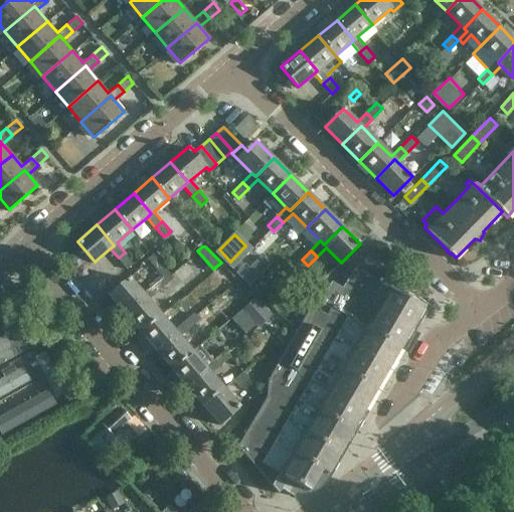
[(125,252),(119,258),(128,269),(134,263),(125,252)]
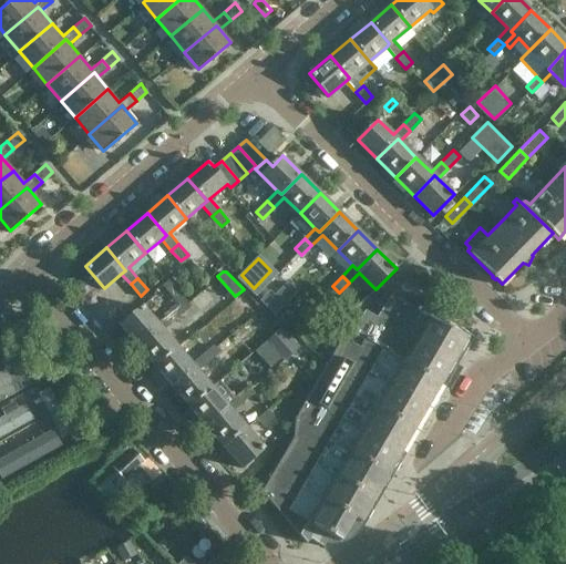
[(162,304),(175,319),(186,310),(185,309),(192,305),(170,278),(163,284),(167,290),(163,294),(167,299),(162,304)]
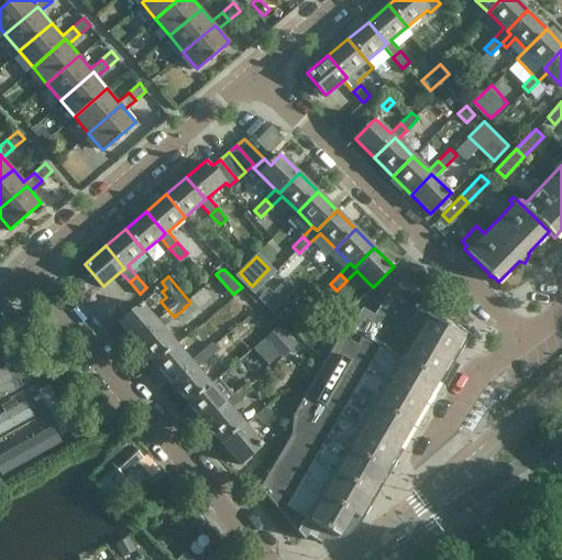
[(273,291),(268,286),(259,296),(274,311),(296,288),(286,277),(273,291)]
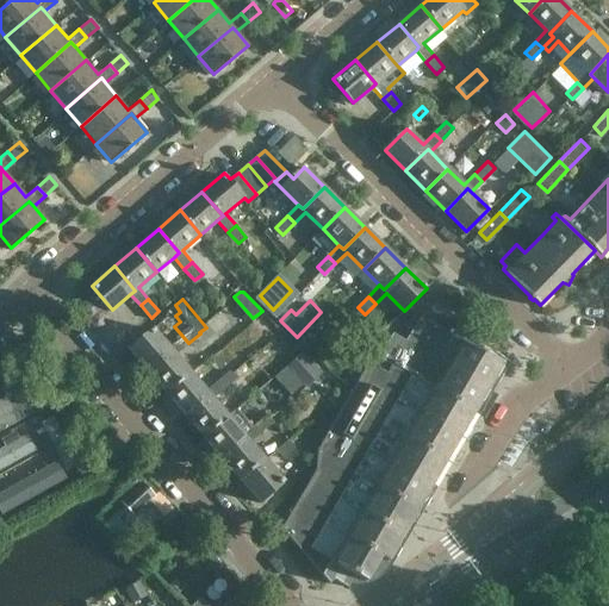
[(451,333),(422,316),(420,314),(405,339),(488,387),(502,362),(486,354),(488,353),(480,348),(480,350),(465,342),(474,328),(459,319),(451,333)]
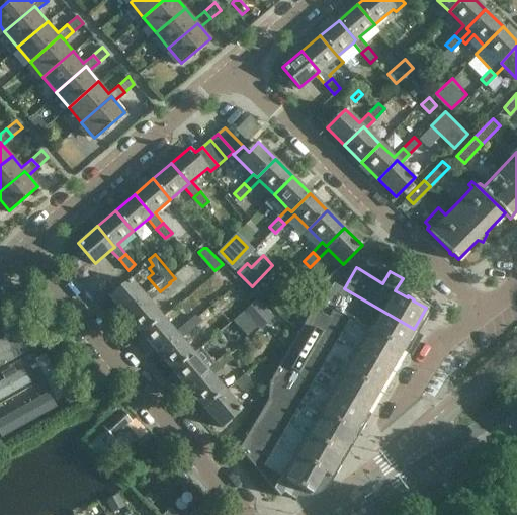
[(110,295),(126,315),(147,296),(150,299),(160,291),(154,285),(144,293),(131,278),(110,295)]
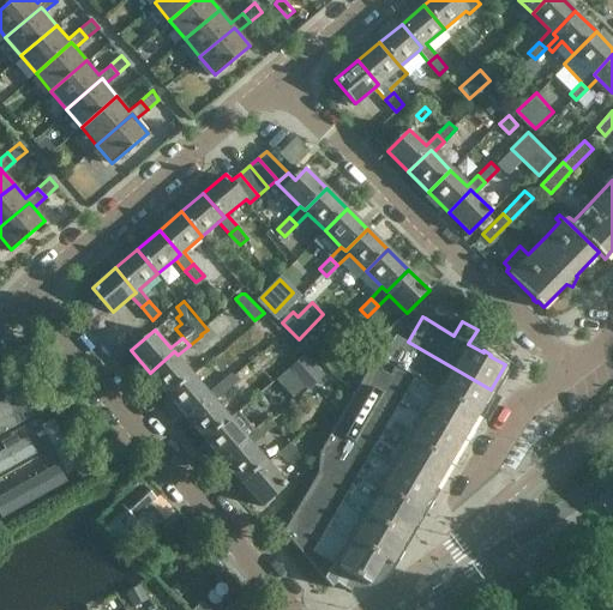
[(396,334),(382,358),(394,366),(478,414),(491,390),(408,342),(396,334)]
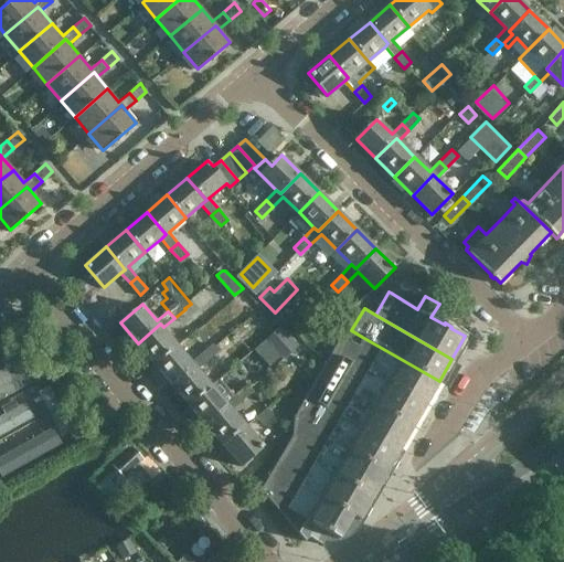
[(160,324),(138,343),(155,363),(178,345),(163,327),(160,324)]
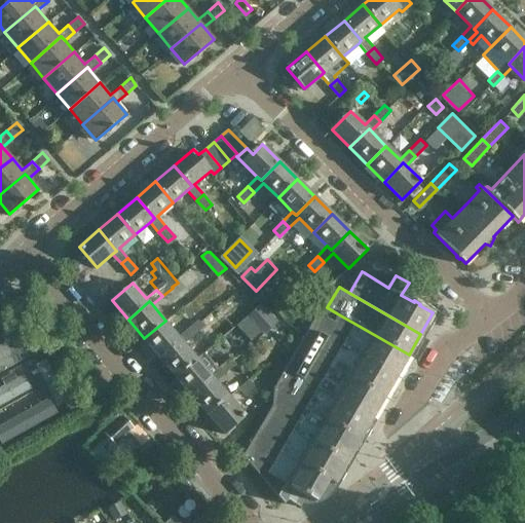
[(262,301),(237,324),(251,338),(276,316),(262,301)]
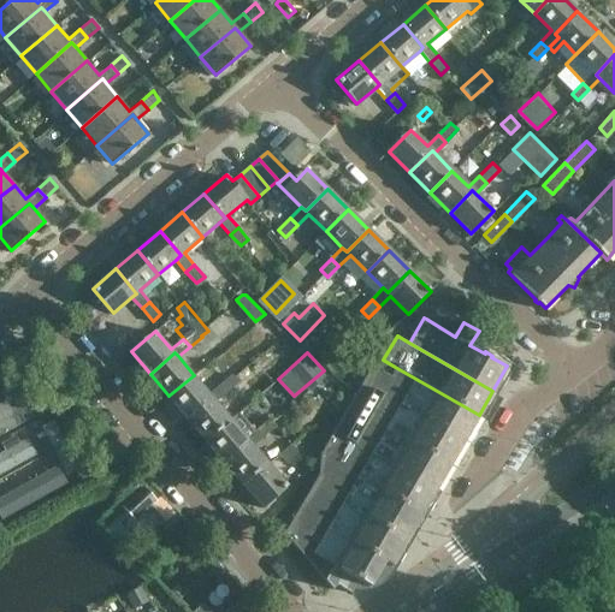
[(372,363),(362,381),(465,440),(479,415),(395,367),(391,374),(372,363)]
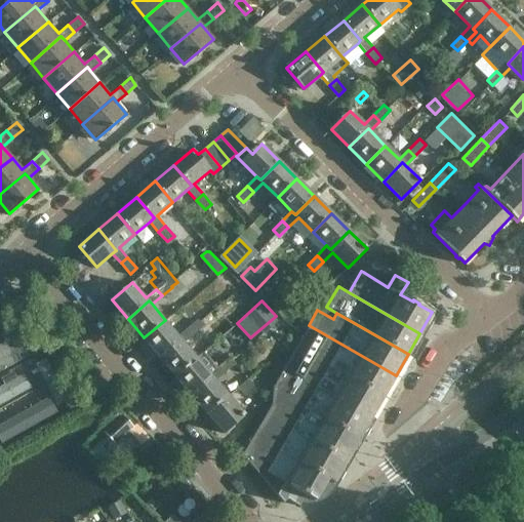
[(194,333),(204,324),(198,318),(188,326),(194,333)]
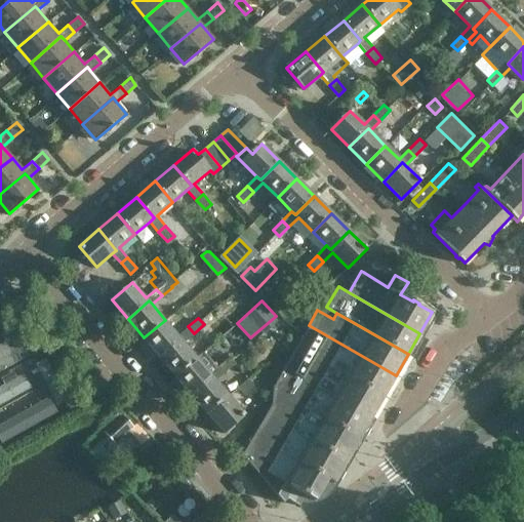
[(165,320),(144,337),(160,356),(180,338),(184,342),(194,333),(188,326),(177,334),(165,320)]
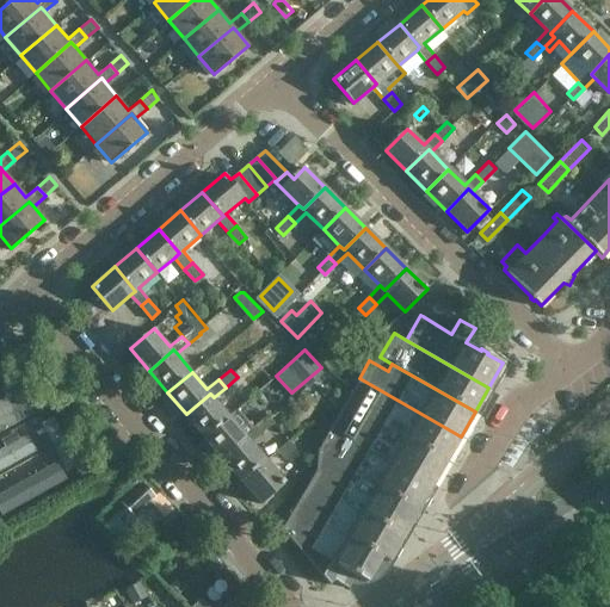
[(31,376),(19,383),(28,397),(39,390),(31,376)]
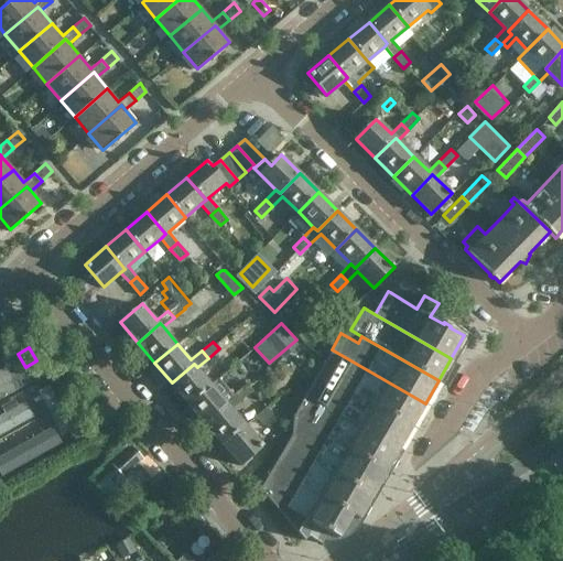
[(292,433),(261,487),(305,537),(309,533),(321,541),(327,530),(333,532),(346,509),(359,517),(425,403),(332,349),(293,414),(292,433)]
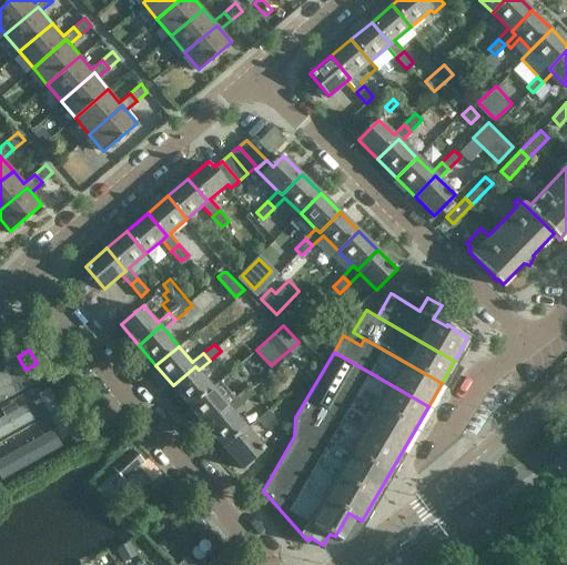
[(195,366),(173,385),(190,405),(213,386),(199,370),(195,366)]
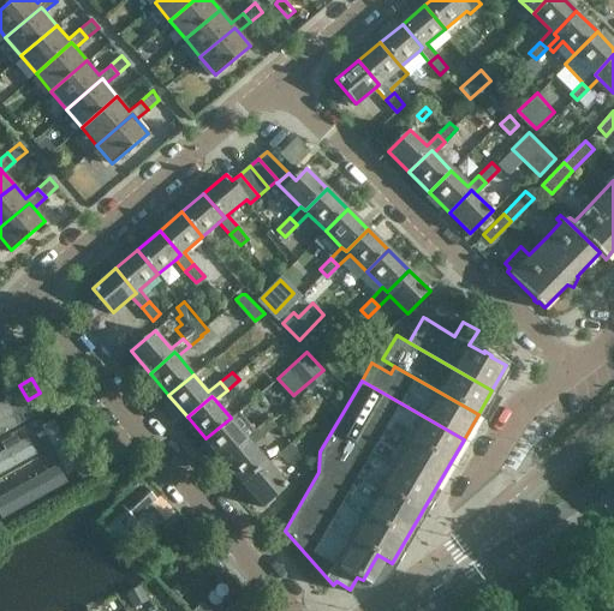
[(231,418),(206,438),(225,461),(249,439),(252,444),(264,433),(257,426),(255,429),(239,411),(231,418)]
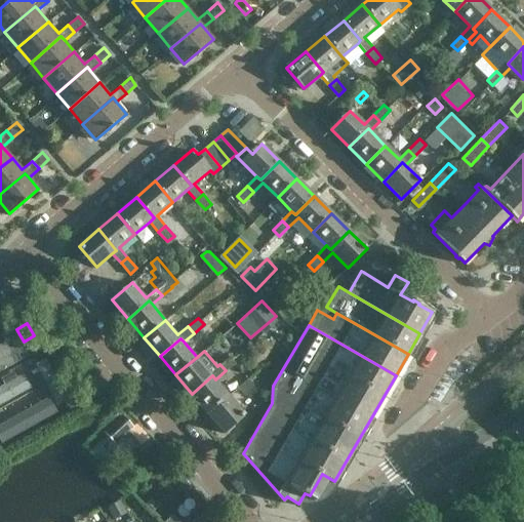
[(226,370),(236,362),(230,355),(219,364),(226,370)]
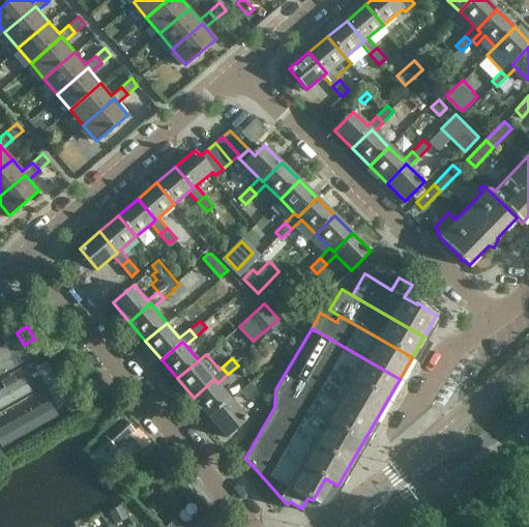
[(47,359),(35,366),(47,385),(57,380),(47,359)]
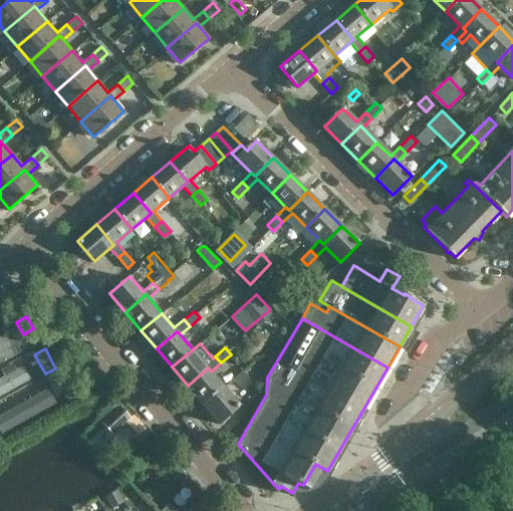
[(4,372),(0,373),(0,392),(31,375),(22,358),(2,369),(4,372)]
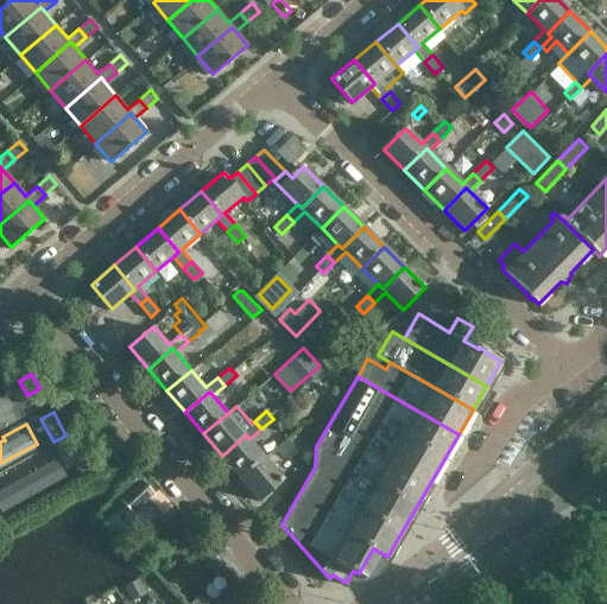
[(246,434),(222,456),(240,477),(265,456),(250,439),(246,434)]
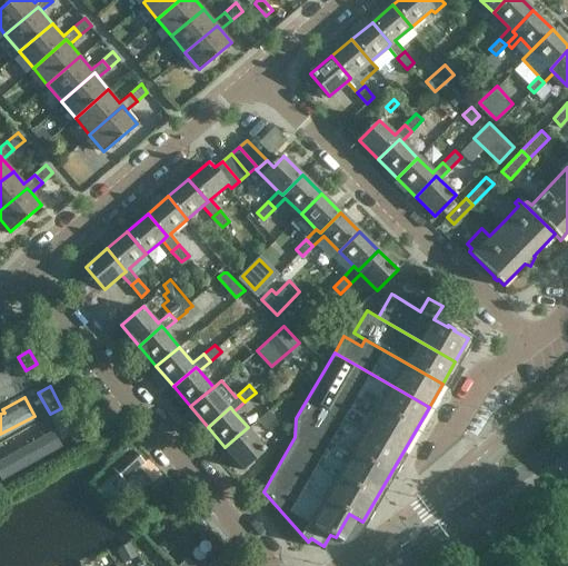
[(62,408),(50,415),(62,437),(75,430),(62,408)]
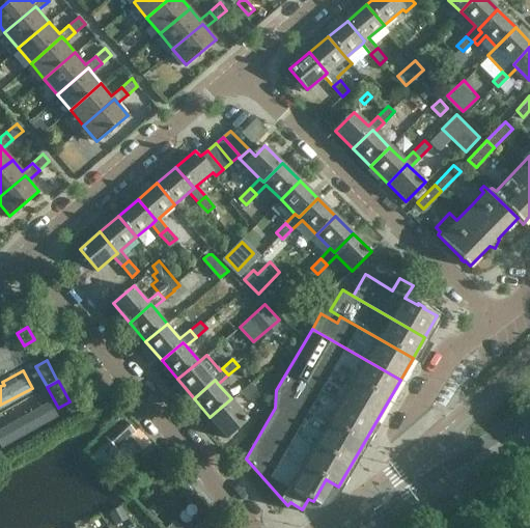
[(251,382),(241,390),(246,396),(256,388),(251,382)]
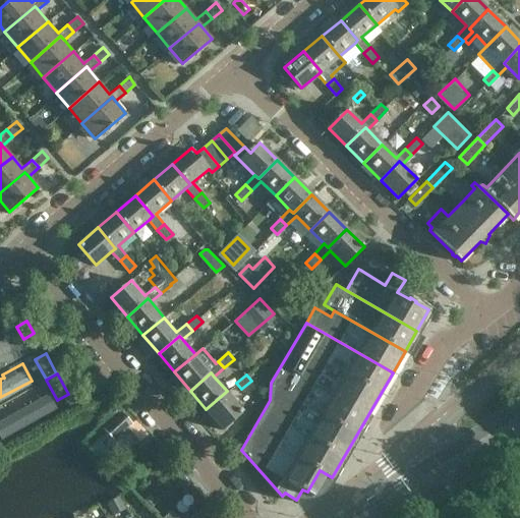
[(227,391),(206,409),(222,428),(243,410),(227,391)]
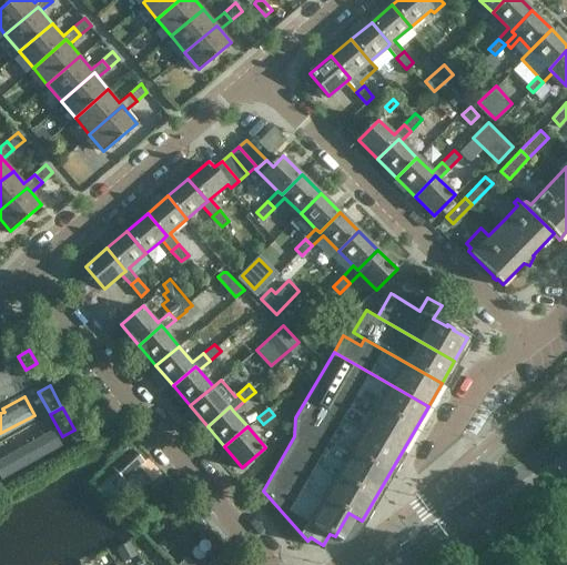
[(0,471),(1,473),(64,445),(57,427),(0,452),(0,471)]
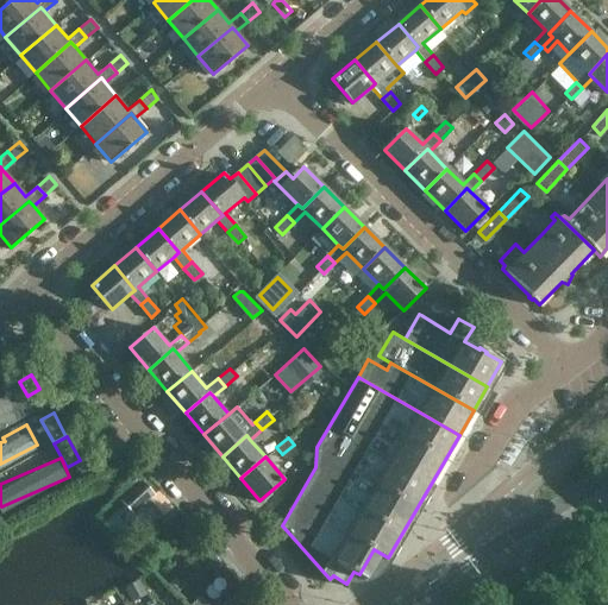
[(0,473),(0,485),(30,470),(25,461),(0,473)]
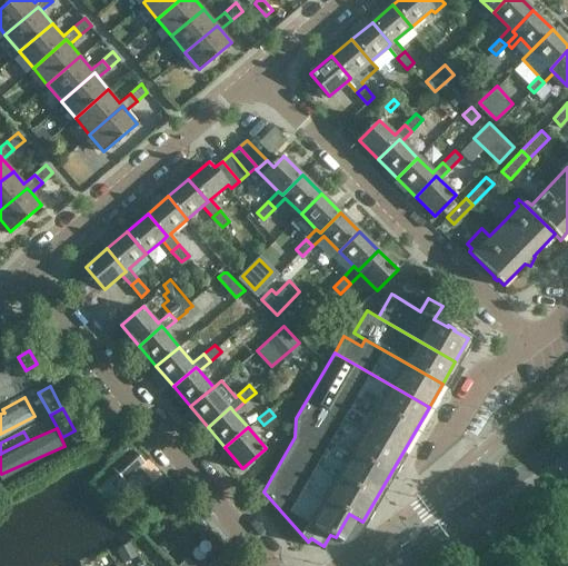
[(240,565),(226,550),(208,565),(240,565)]
